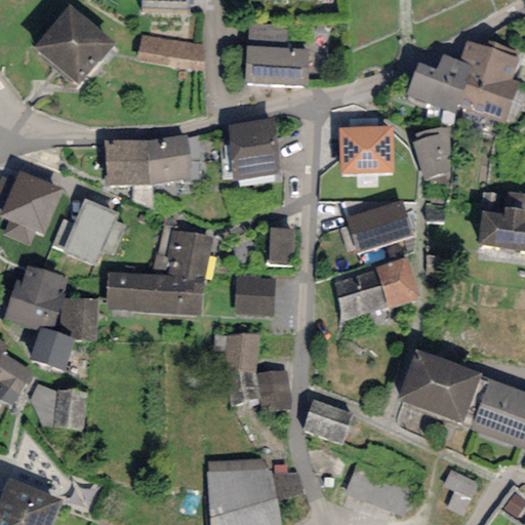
[(190,0),(142,0),(142,10),(190,12),(190,0)]
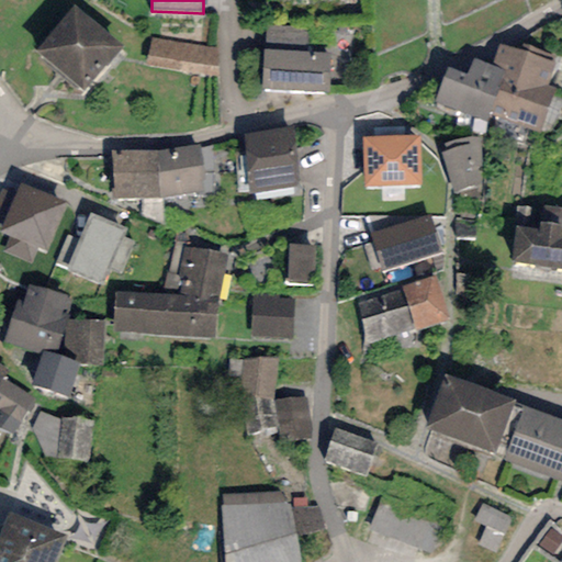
[(123,47),(74,6),(35,51),(85,92),(123,47)]
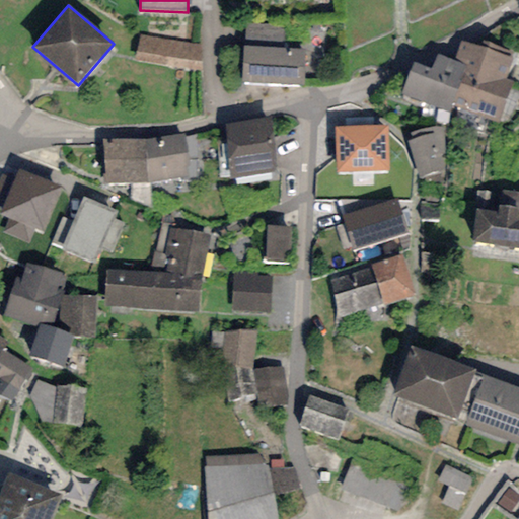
[(245,23),(243,45),(283,48),(285,26),(245,23)]
